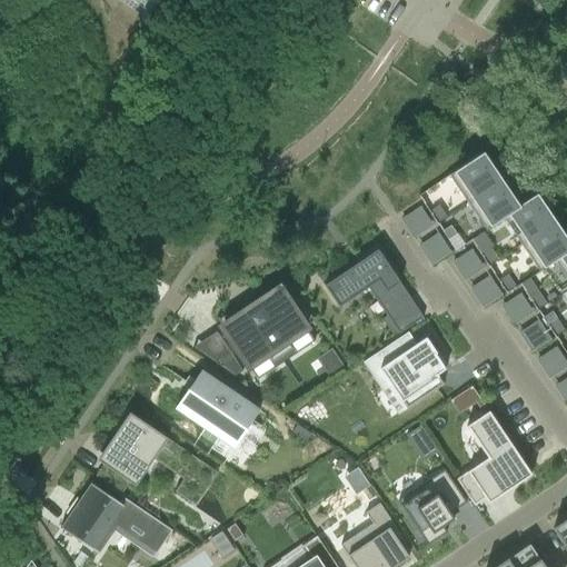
[(485,151),(450,173),(468,200),(503,178),(485,151)]
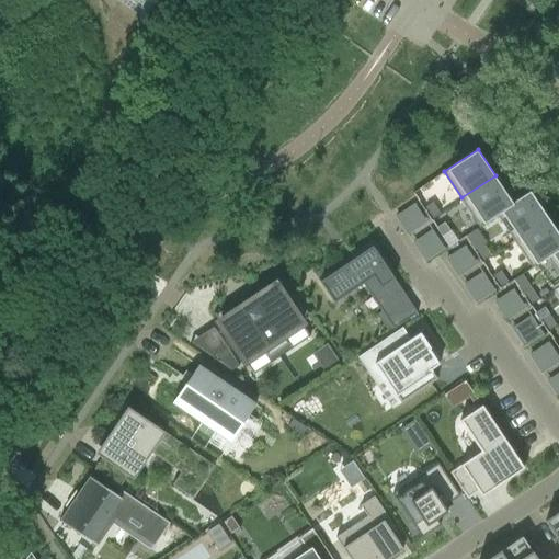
[(495,175),(461,197),(480,226),(498,214),(497,213),(513,202),(495,175)]
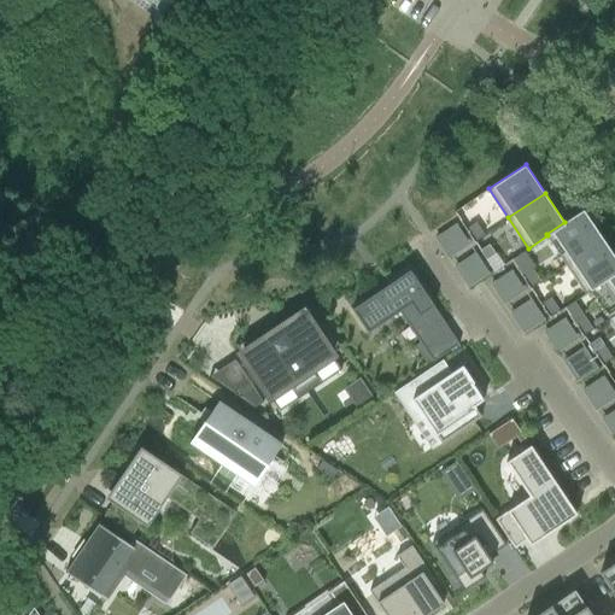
[(564,222),(546,234),(548,235),(566,262),(603,238),(584,209),(564,222)]
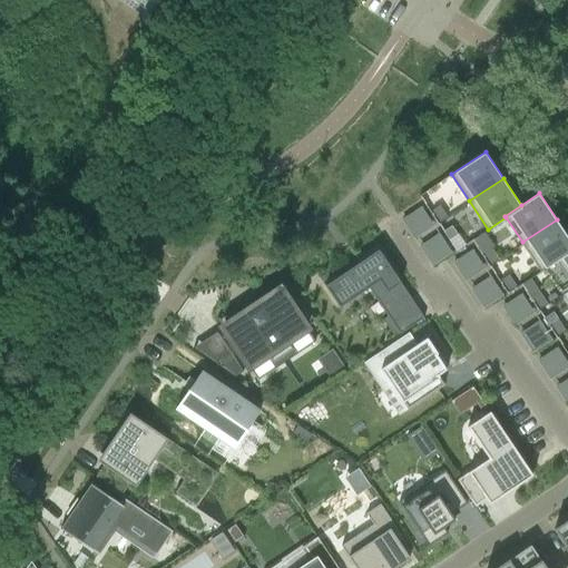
[(420,203),(400,216),(431,263),(451,248),(420,203)]
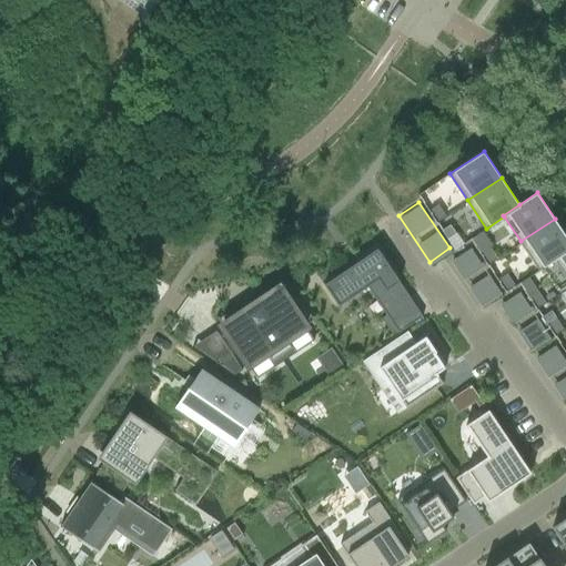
[(440,203),(432,209),(440,220),(446,214),(440,203)]
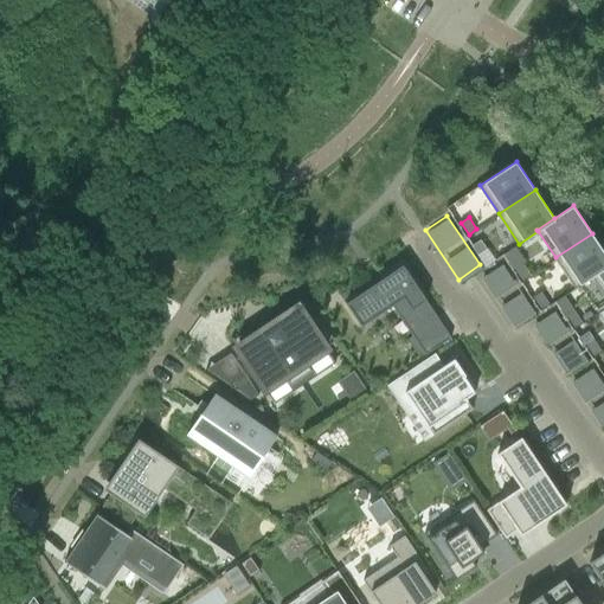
[(603,251),(592,233),(556,257),(576,288),(592,276),(591,275),(603,265),(603,251)]
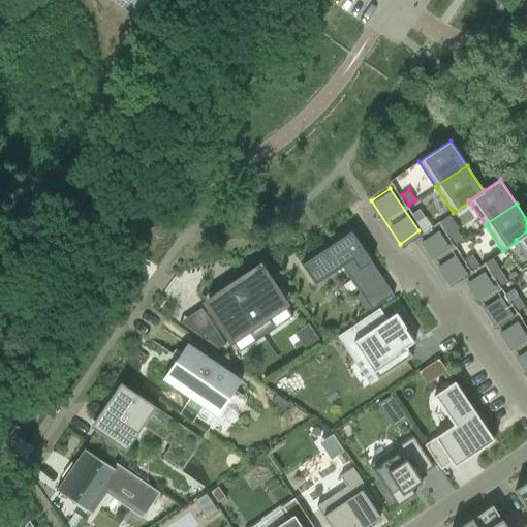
[(420,209),(412,214),(417,222),(425,217),(420,209)]
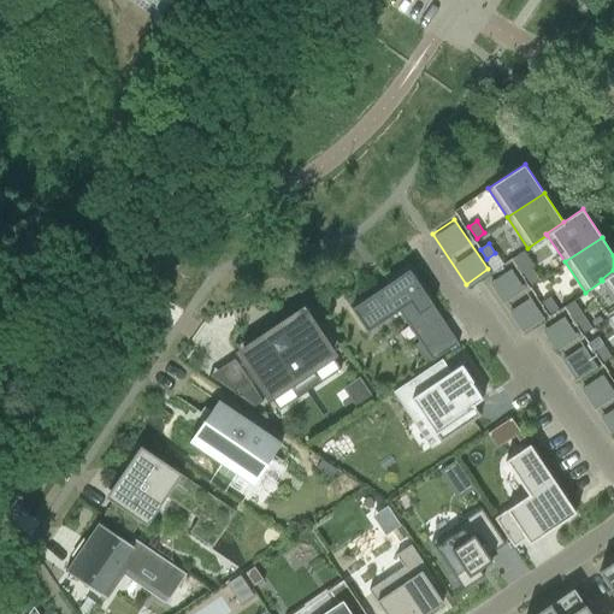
[(488,272),(518,330),(544,317),(514,259),(488,272)]
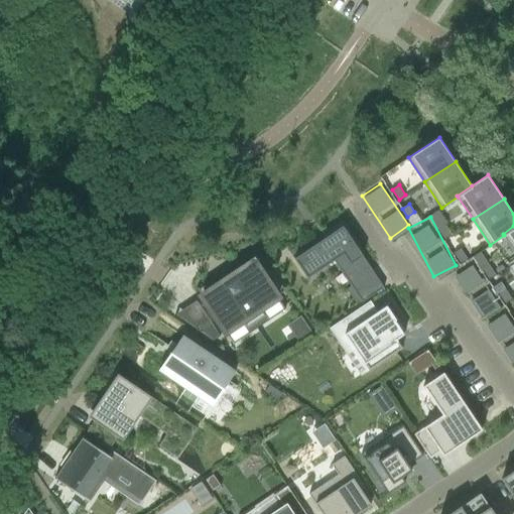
[(445,224),(438,228),(445,238),(452,234),(445,224)]
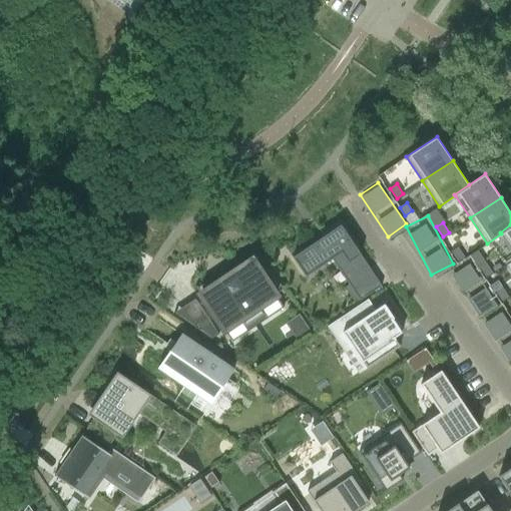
[(295,256),(294,257),(307,276),(335,258),(342,268),(352,262),(358,271),(369,264),(342,224),(325,235),(295,256)]
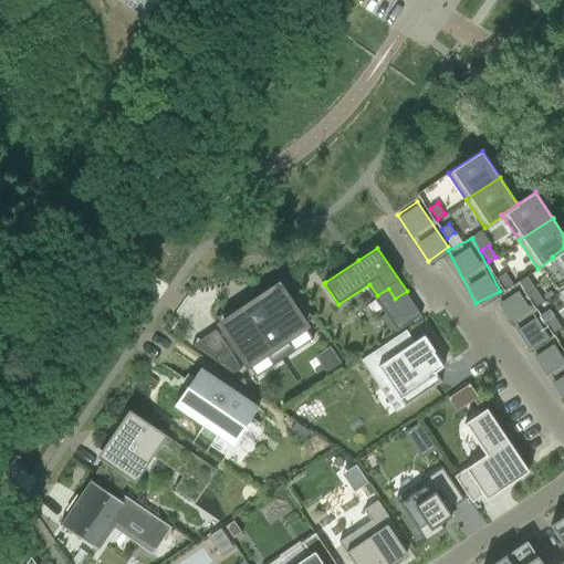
[(563,248),(552,257),(553,258),(563,274),(563,248)]
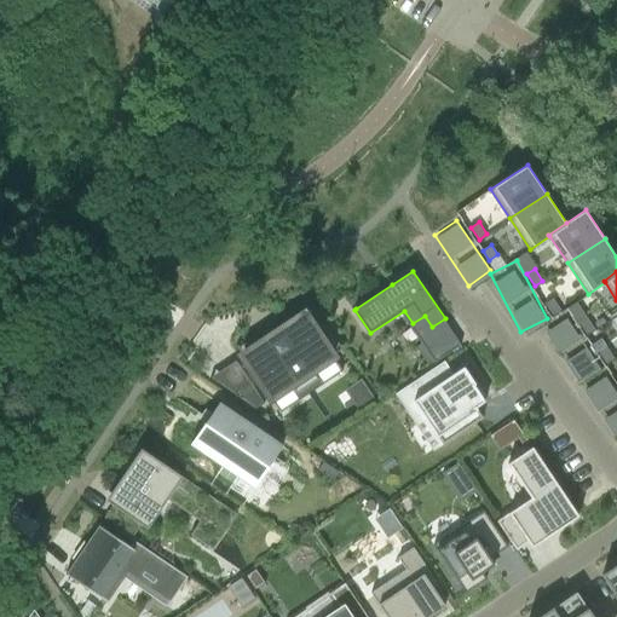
[(554,297),(546,303),(554,315),(563,310),(554,297)]
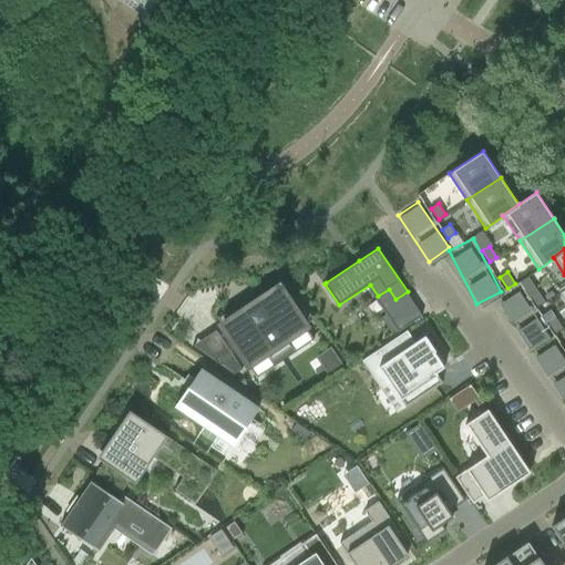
[(558,402),(564,399),(564,357),(524,283),(501,296),(558,402)]
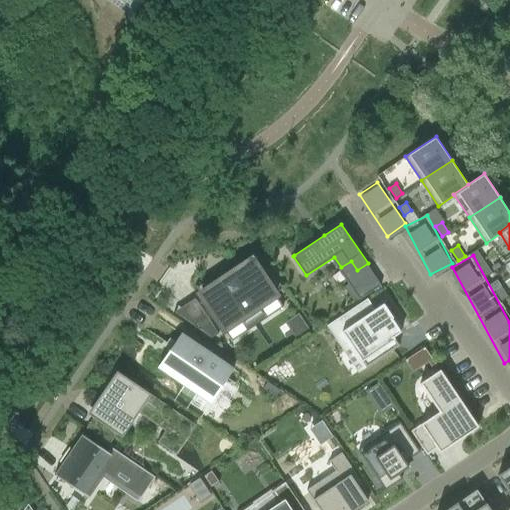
[(211,287),(201,293),(225,329),(242,317),(247,324),(264,313),(259,306),(276,294),(253,259),(243,265),(238,258),(229,264),(231,266),(216,276),(215,273),(206,279),(211,287)]
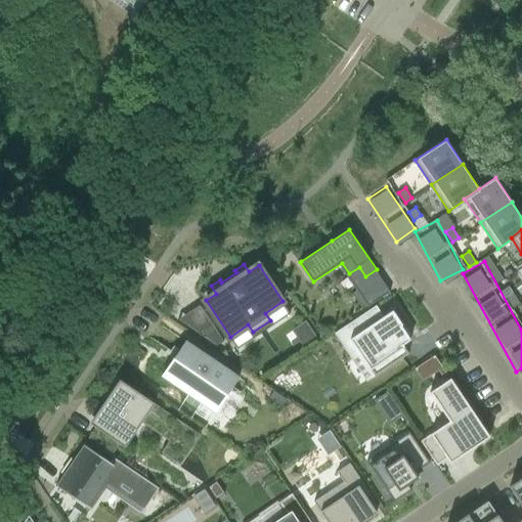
[(497,267),(490,272),(497,283),(505,277),(497,267)]
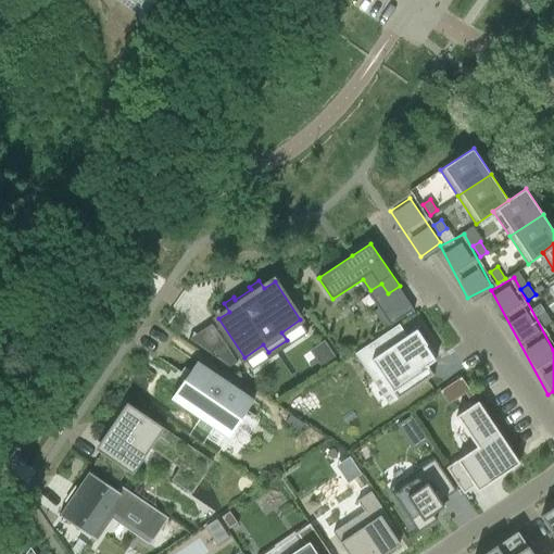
[(382,305),(375,311),(386,327),(390,324),(391,325),(394,323),(393,322),(382,305)]
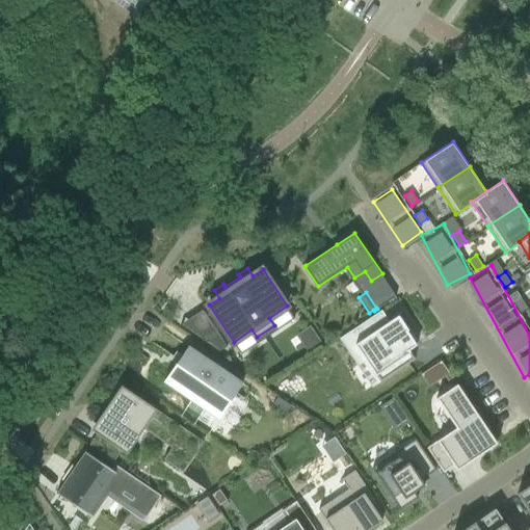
[(522,296),(514,301),(522,312),(529,307),(522,296)]
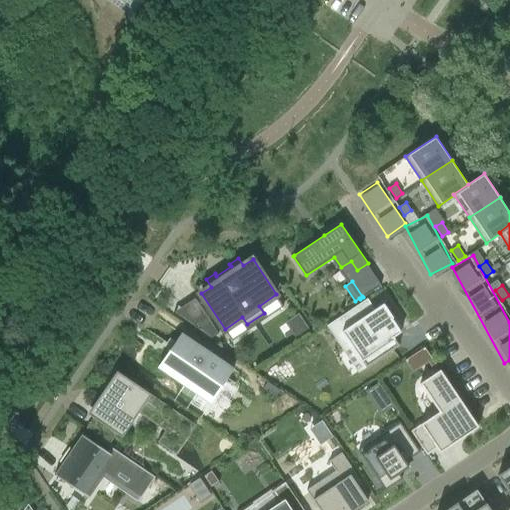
[(384,303),(343,330),(367,367),(400,345),(394,336),(402,331),(393,317),(394,317),(384,303)]
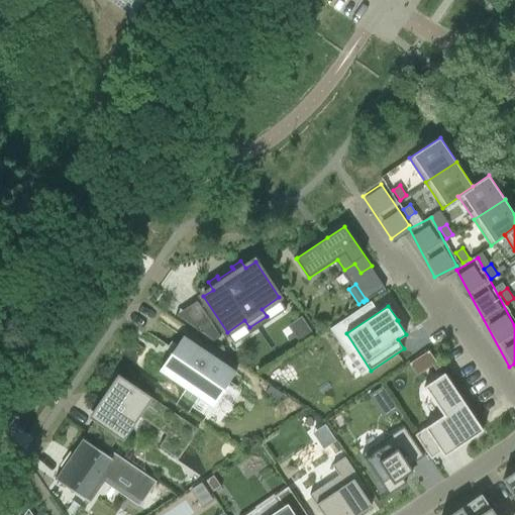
[(210,319),(196,328),(214,340),(221,335),(210,319)]
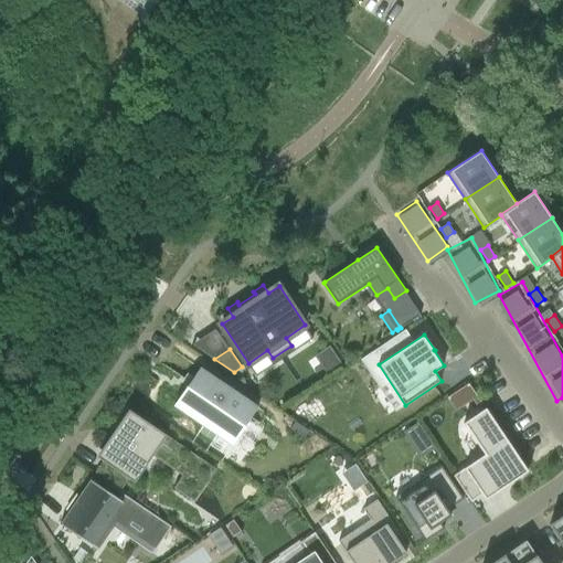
[(189,385),(176,404),(233,444),(258,406),(201,367),(201,368),(191,382),(189,385)]
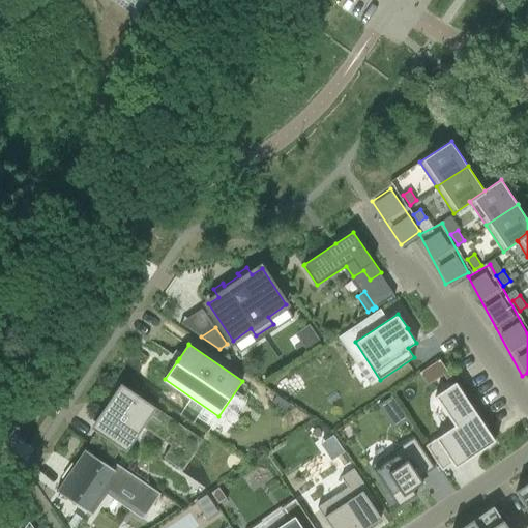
[(456,426),(426,445),(442,470),(452,463),(467,453),(467,452),(472,449),(473,450),(473,451),(474,451),(475,452),(476,452),(477,452),(479,451),(480,451),(496,441),(457,382),(436,396),(456,426)]
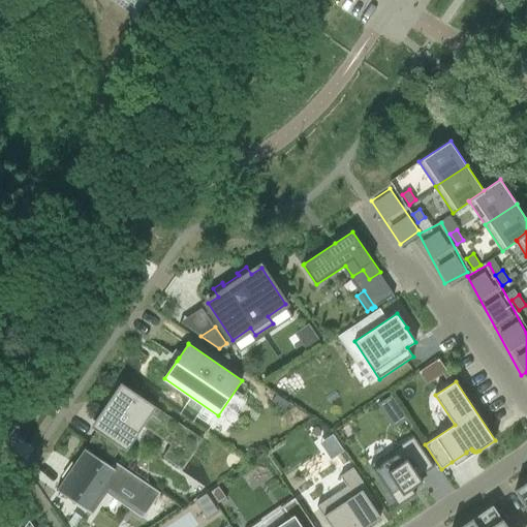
[(99,414),(91,427),(97,431),(127,451),(144,426),(172,444),(163,456),(183,469),(204,438),(122,382),(99,414)]
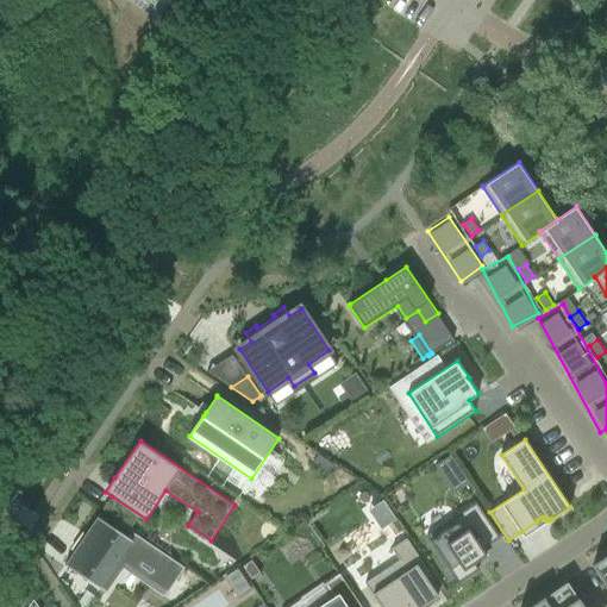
[(579,476),(599,460),(592,451),(571,467),(579,476)]
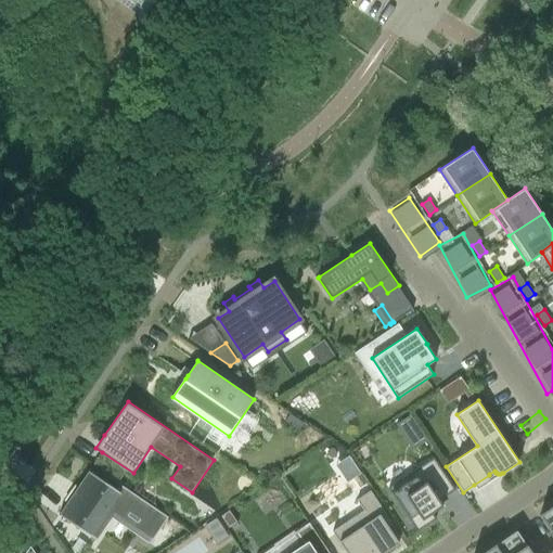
[(411,414),(400,422),(406,429),(416,422),(411,414)]
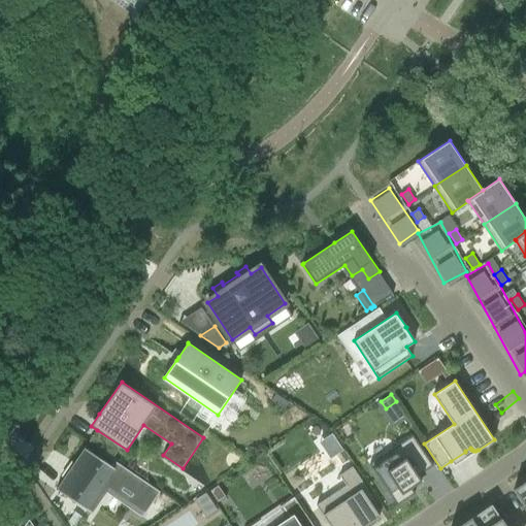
[(414,434),(370,463),(397,504),(416,492),(413,487),(422,480),(419,475),(434,464),(414,434)]
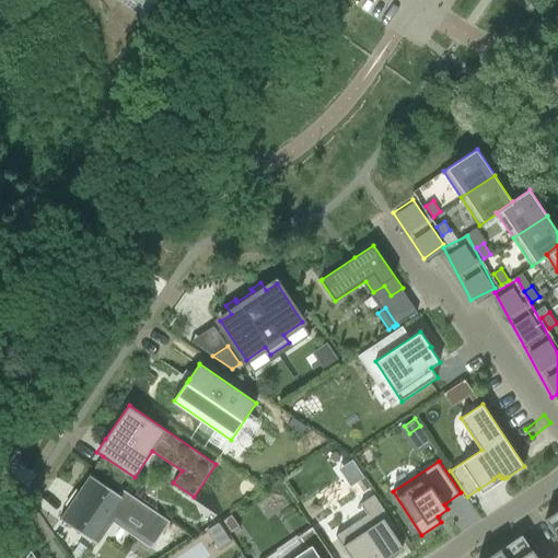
[(77,495),(60,519),(99,544),(100,543),(99,543),(101,541),(100,539),(106,531),(111,525),(109,525),(116,515),(128,524),(136,530),(154,542),(157,543),(171,521),(123,488),(123,489),(123,490),(120,495),(91,474),(80,490),(77,495)]
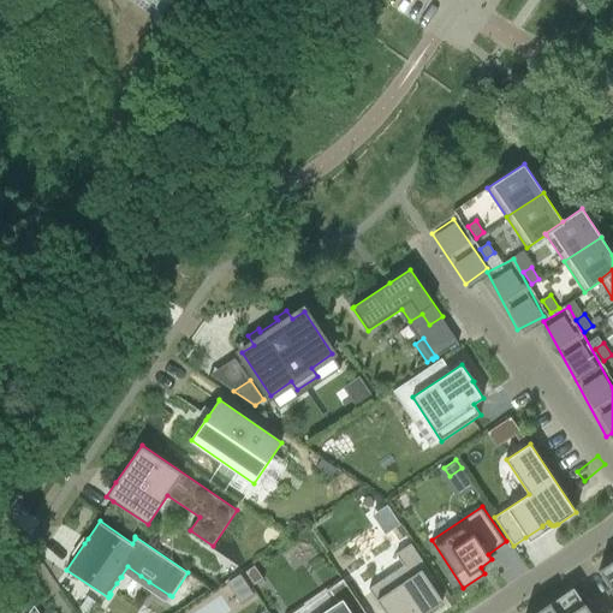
[(372,587),(369,589),(385,612),(424,612),(444,601),(432,583),(436,579),(411,543),(397,553),(405,566),(372,589),(372,587)]
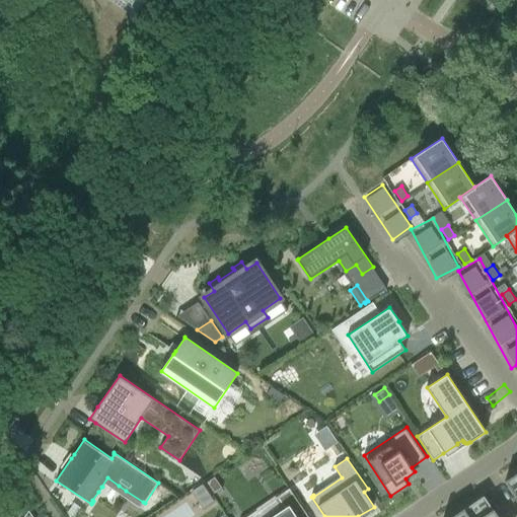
[(516,472),(505,481),(516,498),(516,514),(513,516),(516,516),(516,472)]
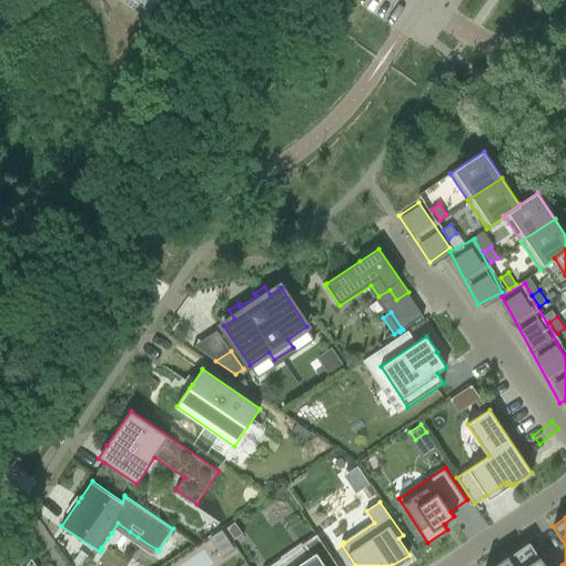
[(235,521),(226,527),(235,539),(244,534),(235,521)]
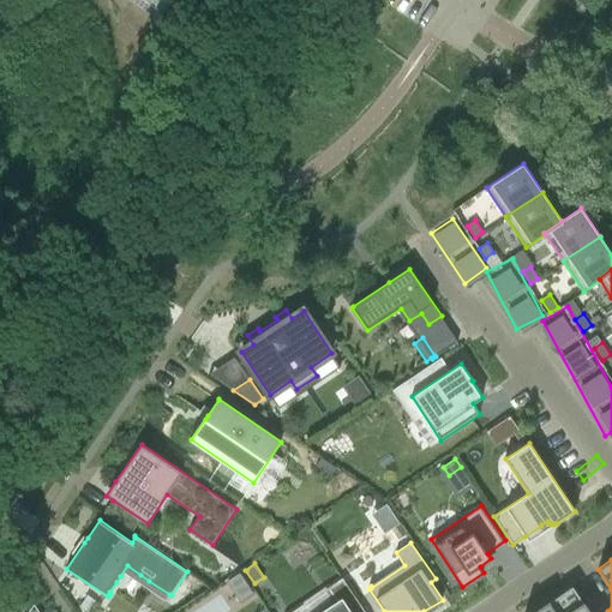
[(337,600),(319,611),(366,611),(343,577),(329,587),(337,600)]
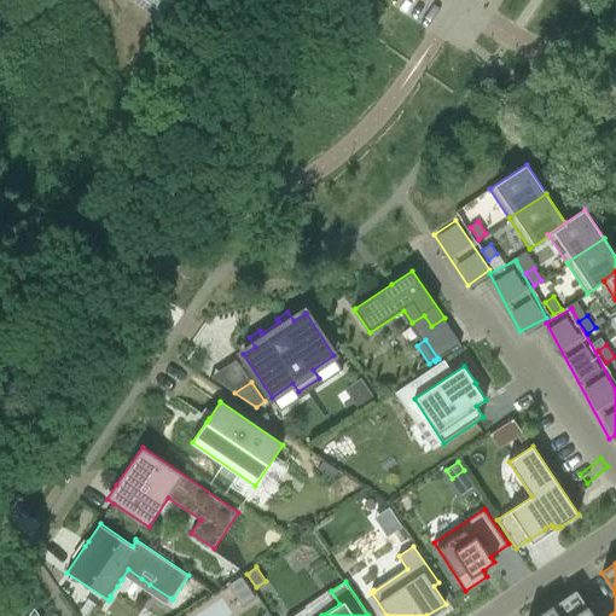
[(593,615),(576,591),(552,606),(558,615),(611,615),(609,615),(593,615)]
